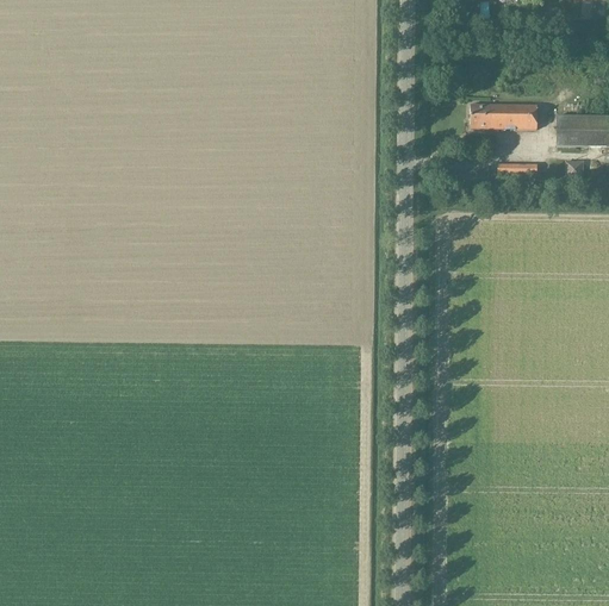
[(566,13),(567,22),(577,20),(576,12),(566,13)]
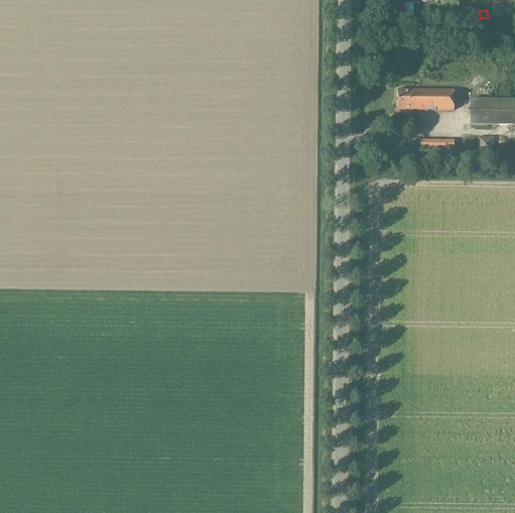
[(455,108),(455,88),(398,88),(398,108),(455,108)]
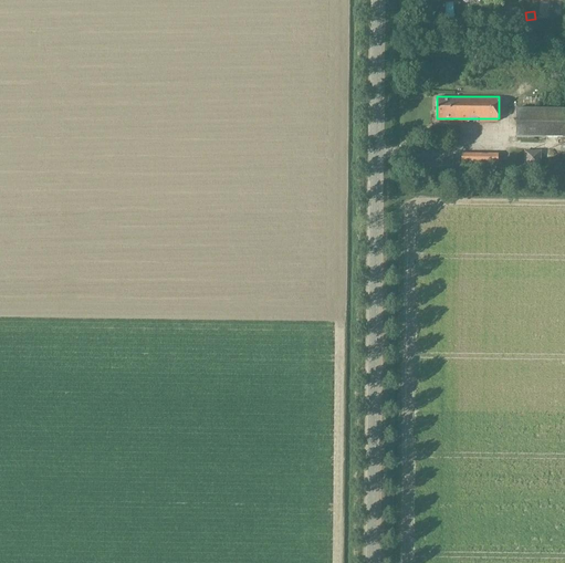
[(564,106),(516,105),(516,134),(564,135),(564,106)]
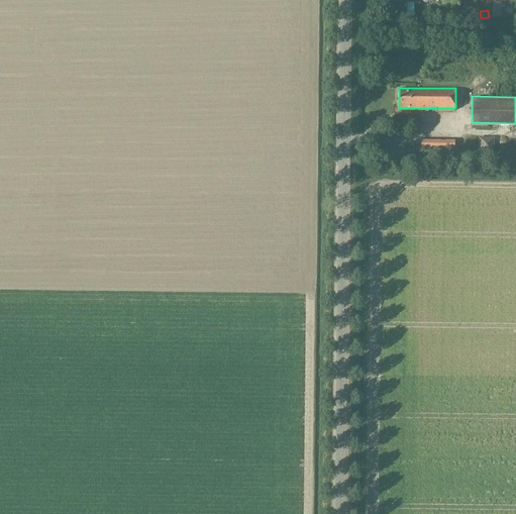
[(455,149),(455,138),(422,137),(422,149),(455,149)]
